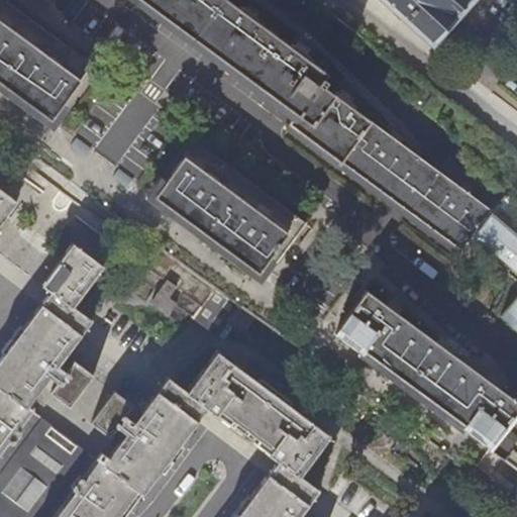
[(0,0),(0,82),(50,119),(92,65),(6,2),(7,0),(141,0),(243,75),(295,112),(287,124),(460,251),(476,233),(485,221),(494,209),(472,194),(474,191),(464,183),(461,187),(402,142),(403,139),(393,131),(391,134),(354,107),(356,104),(353,102),(355,98),(345,90),(342,95),(339,93),(337,95),(324,86),(327,81),(323,78),(327,73),(310,61),(311,58),(308,56),(311,50),(300,42),(297,47),(293,43),(291,46),(260,23),(261,20),(256,17),(260,13),(249,5),(246,10),(241,6),(240,8),(228,0),(0,0)]
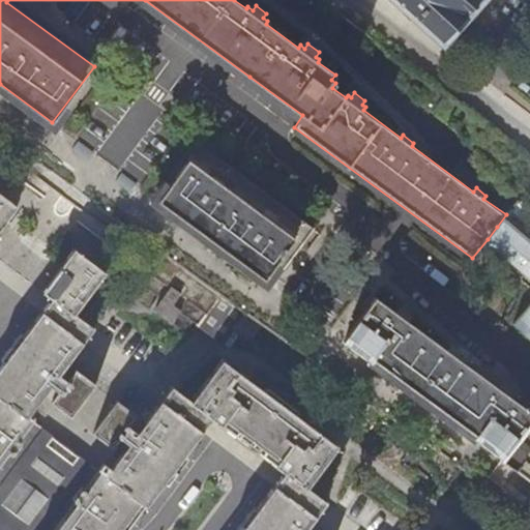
[(393,0),(443,45),(444,46),(447,43),(445,42),(470,16),(472,16),(473,15),(471,12),(482,0),(393,0)]
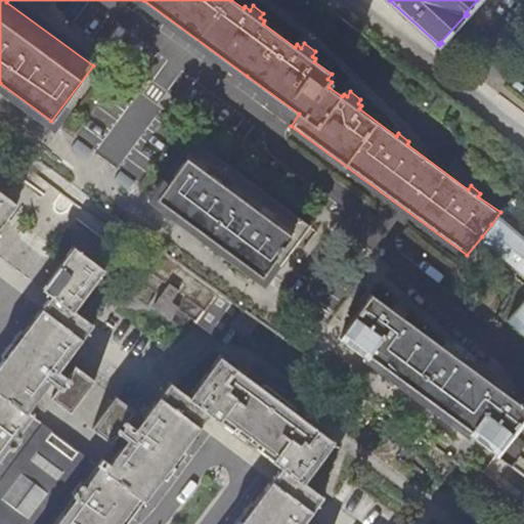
[(301,219),(197,142),(157,199),(261,275),(301,219)]
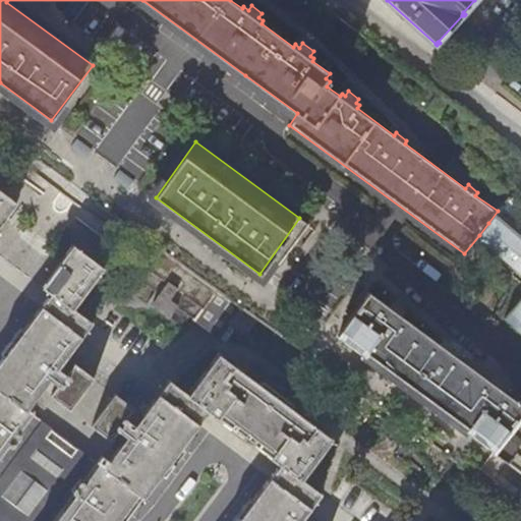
[(0,229),(19,203),(0,187),(0,229)]
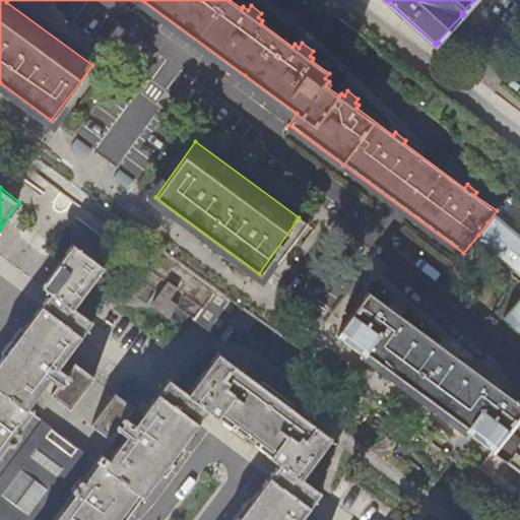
[(519,203),(512,196),(496,215),(519,236),(502,256),(519,271),(519,299),(505,317),(519,329),(519,203)]
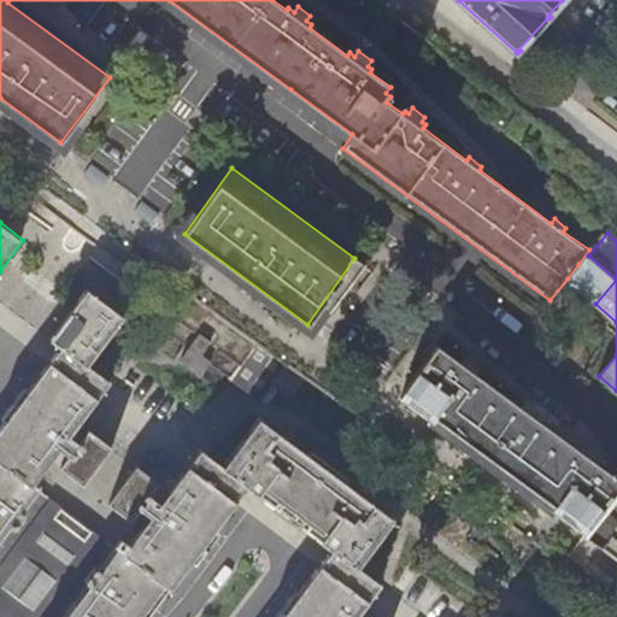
[(580,265),(579,264),(568,278),(595,304),(616,280),(588,256),(580,265)]
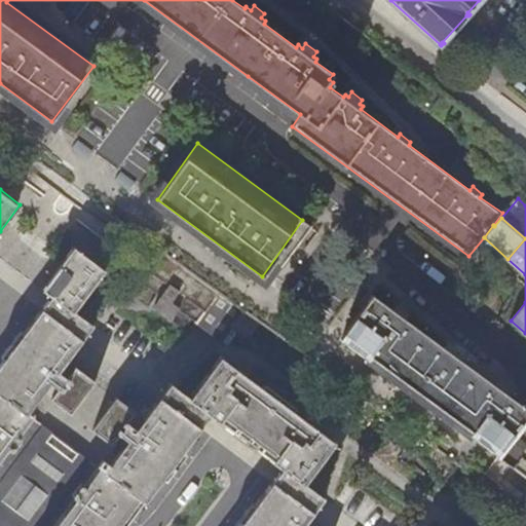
[(0,525),(121,525),(128,517),(141,499),(147,503),(168,475),(171,474),(176,466),(181,460),(180,458),(212,416),(224,425),(272,461),(284,470),(252,512),(248,517),(240,525),(441,525),(442,525),(441,525),(305,525),(327,497),(307,483),(337,443),(223,357),(192,398),(173,383),(138,430),(130,441),(112,465),(105,459),(100,466),(34,419),(35,417),(31,413),(52,383),(60,389),(51,400),(73,415),(97,382),(77,368),(69,378),(61,372),(96,326),(77,311),(108,271),(76,248),(47,285),(43,290),(53,297),(16,345),(9,353),(9,354),(0,367),(0,525)]
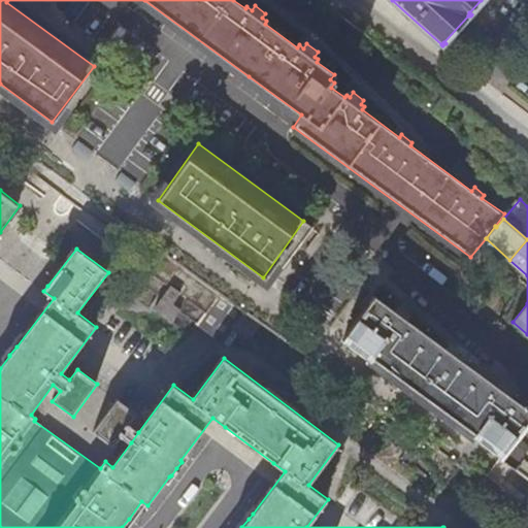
[(253,339),(264,324),(255,317),(251,314),(251,312),(209,285),(200,276),(161,249),(138,281),(164,299),(157,310),(174,323),(182,311),(198,324),(226,344),(238,329),(253,339)]
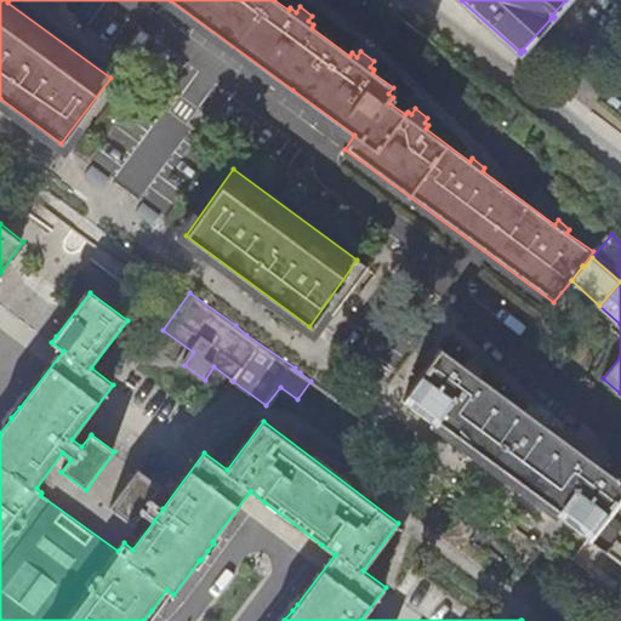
[(243,315),(235,325),(246,335),(255,323),(243,315)]
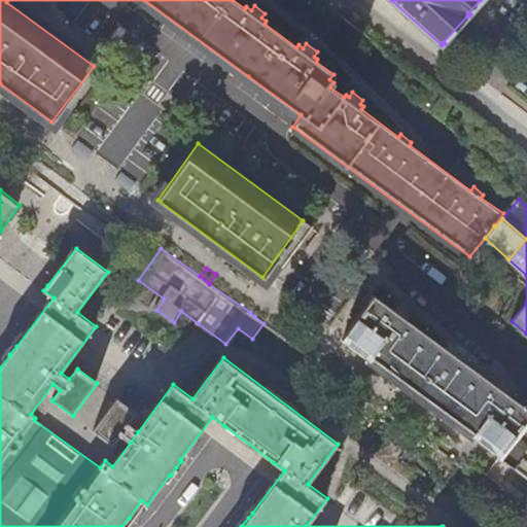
[(501,452),(526,416),(526,407),(373,294),(343,336),(501,452)]
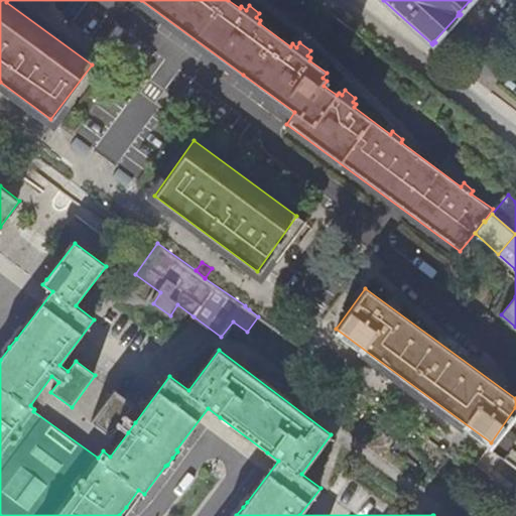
[(120,426),(128,432),(135,422),(127,415),(135,405),(115,390),(92,422),(112,436),(120,426)]
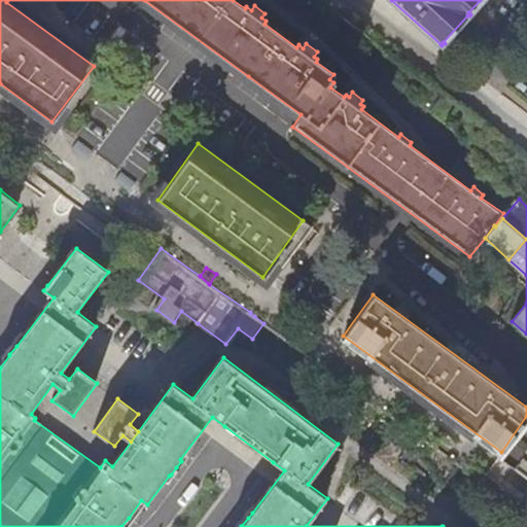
[(526,426),(504,454),(517,464),(524,456),(526,458),(526,426)]
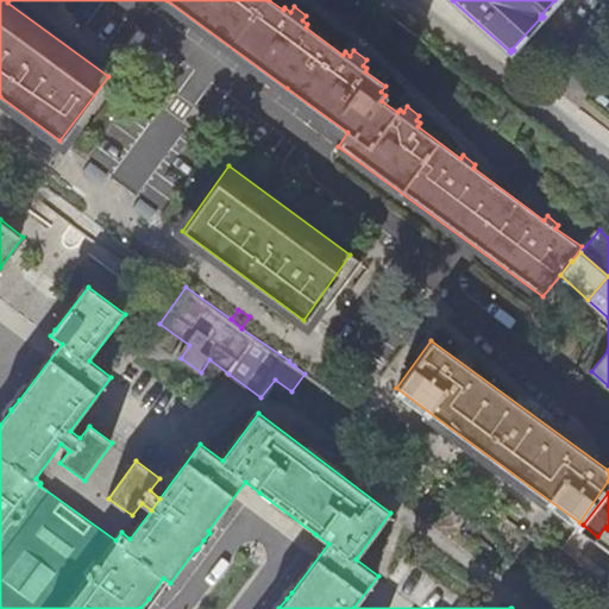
[(583,525),(581,527),(596,540),(597,537),(583,525)]
